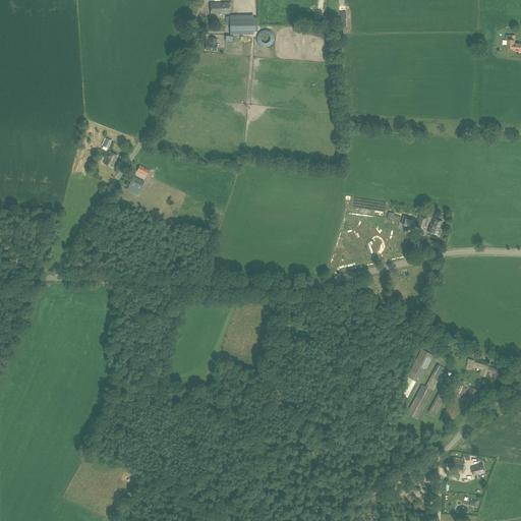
[(211,13),(230,13),(230,2),(211,2),(211,13)]
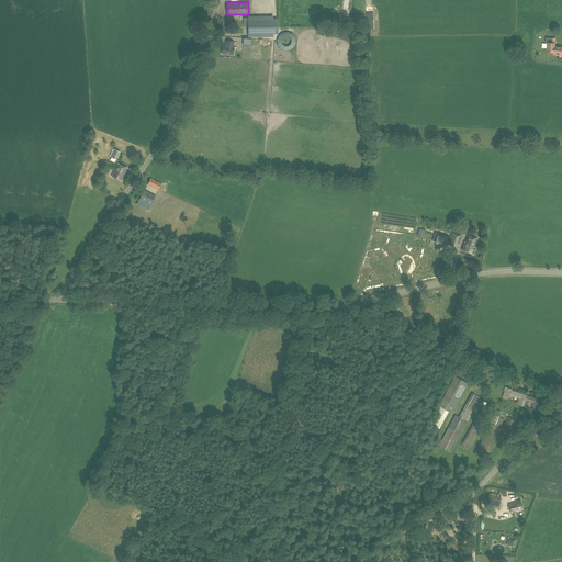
[(248,36),(273,36),(273,17),(248,17),(248,36)]
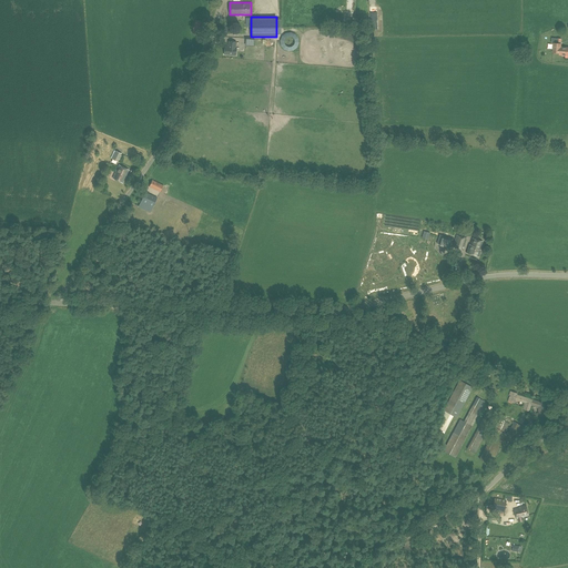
[(567,54),(567,47),(561,47),(561,43),(561,39),(557,39),(553,38),(551,43),(554,43),(553,52),(560,53),(560,54),(567,54)]
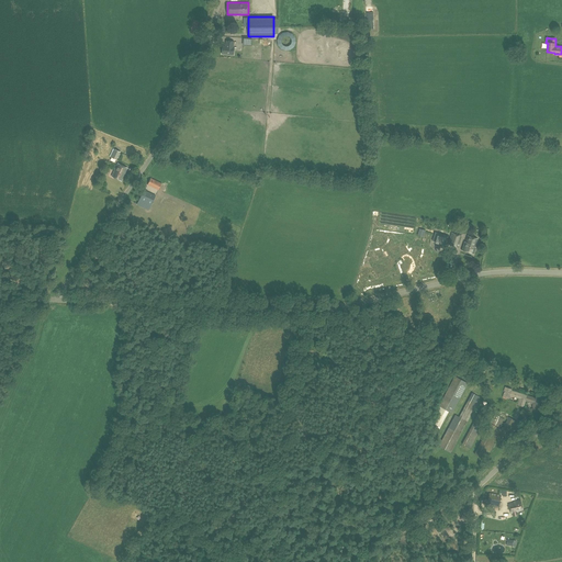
[(233,55),(234,47),(233,47),(234,42),(226,41),(225,46),(223,46),(222,54),(233,55)]
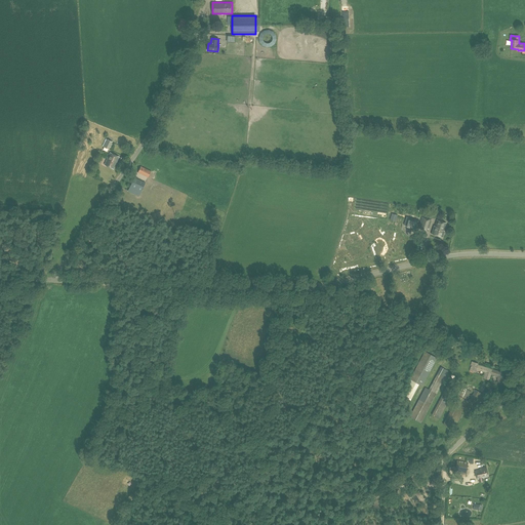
[(104,147),(109,149),(113,142),(108,139),(104,147)]
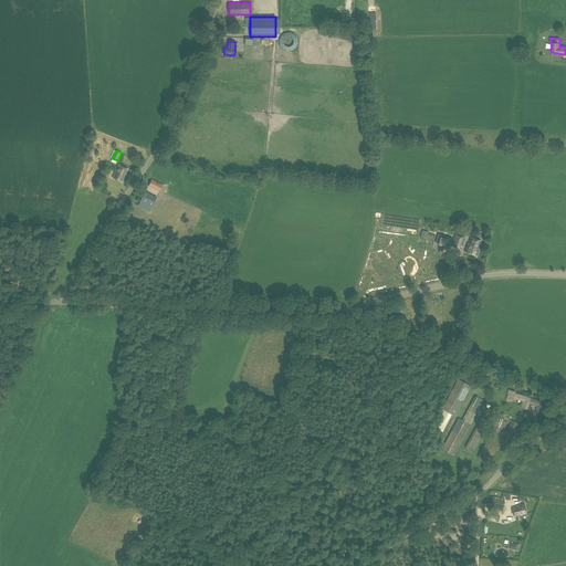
[(128,169),(127,168),(118,164),(116,168),(113,177),(123,182),(128,169)]
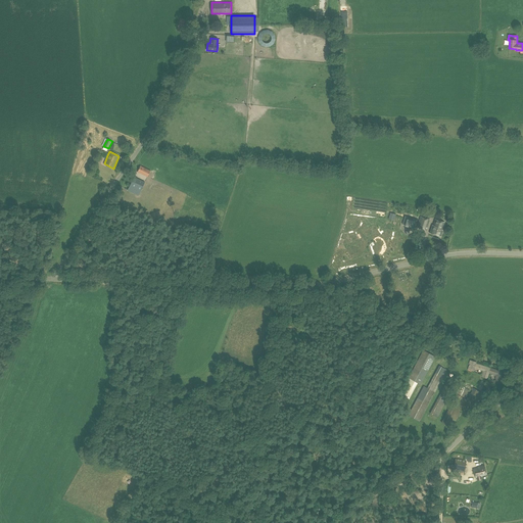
[(148,177),(150,171),(140,165),(138,172),(148,177)]
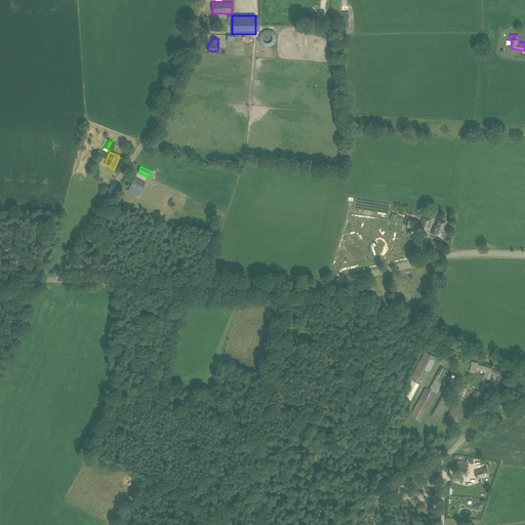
[(142,190),(146,183),(134,177),(130,185),(142,190)]
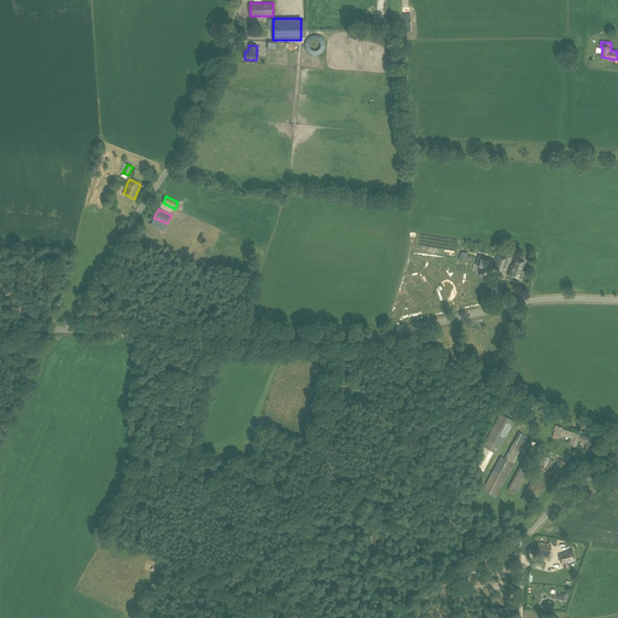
[(479,256),(476,266),(490,269),(493,260),(479,256)]
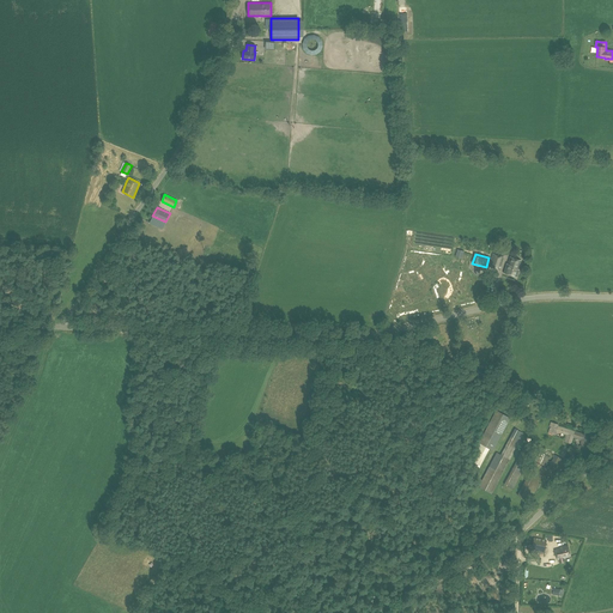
[(492,254),(489,267),(499,271),(504,258),(492,254)]
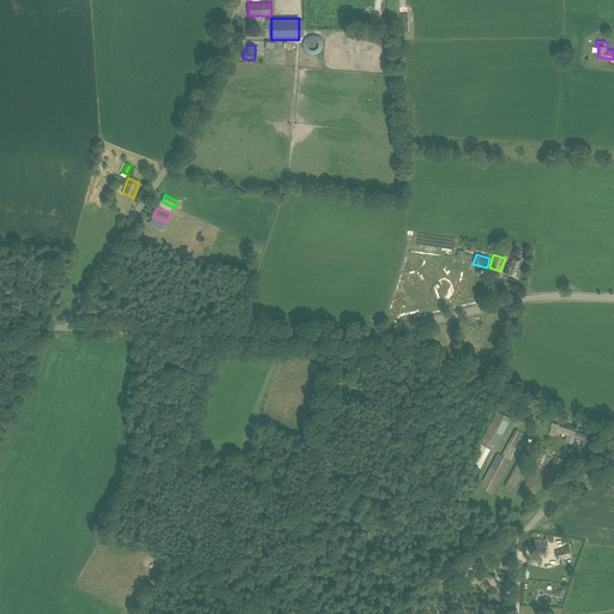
[(519,270),(522,262),(511,257),(509,265),(507,265),(505,272),(518,277),(521,270),(519,270)]
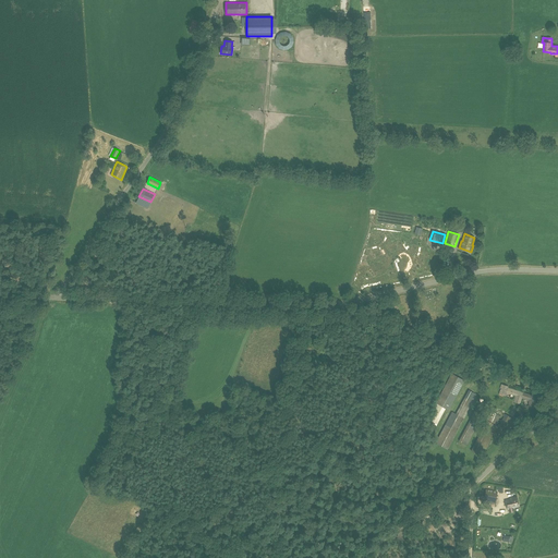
[(432,300),(440,296),(438,290),(428,293),(432,300)]
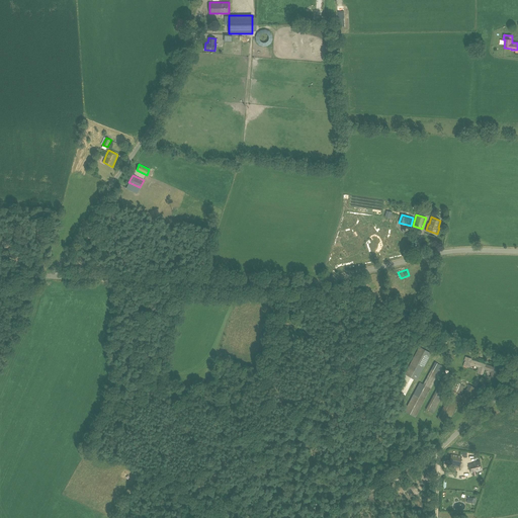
[(417,380),(431,353),(419,347),(405,374),(417,380)]
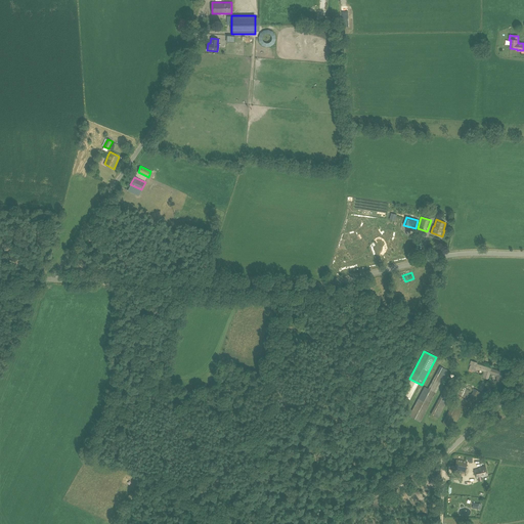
[(488,379),(490,374),(498,376),(495,383),(500,384),(505,372),(499,370),(499,372),(493,369),(491,369),(491,368),(477,364),(477,362),(472,361),(469,370),(474,372),(475,368),(485,372),(483,378),(488,379)]
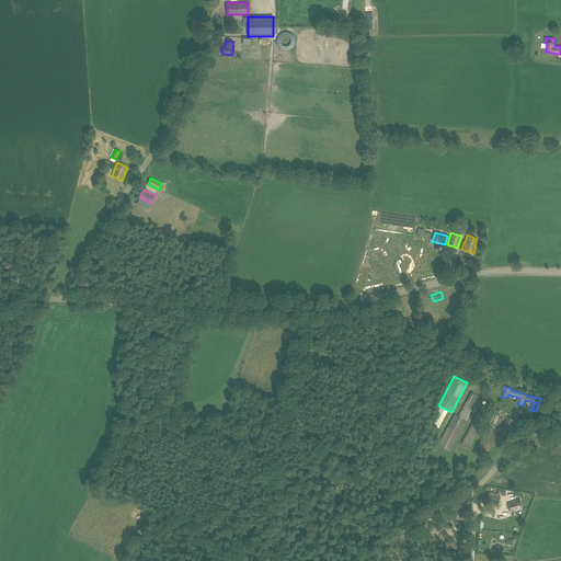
[(479,397),(471,392),(458,416),(455,414),(438,446),(449,451),(479,397)]
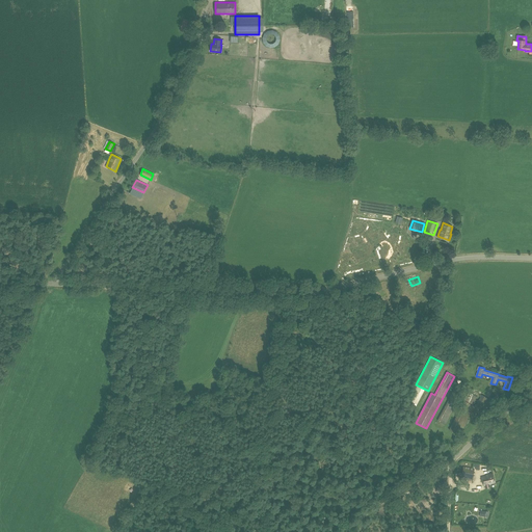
[(463,390),(456,386),(437,420),(445,424),(463,390)]
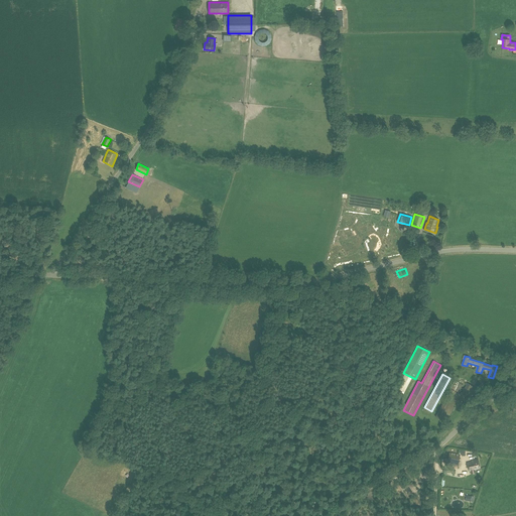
[(474,386),(468,383),(463,392),(469,395),(474,386)]
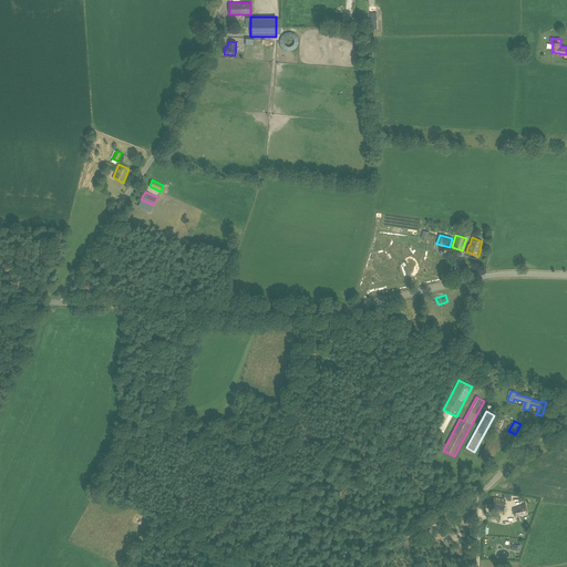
[(491,508),(503,512),(506,500),(493,497),(491,508)]
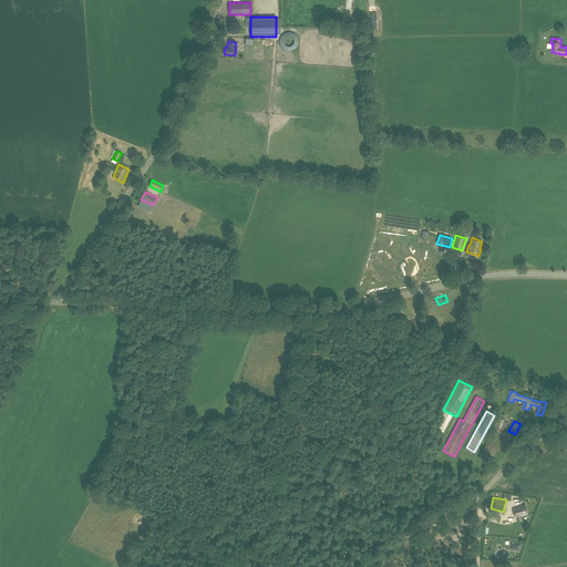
[(522,516),(528,515),(525,504),(521,505),(521,506),(514,508),(516,517),(517,517),(518,521),(523,519),(522,516)]
